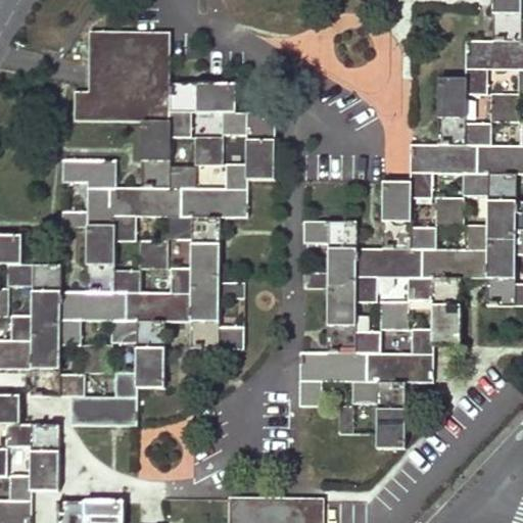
[(328,272),(301,272),(301,287),(327,287),(327,352),(299,352),(299,408),(322,408),(322,381),(351,381),(351,408),(376,408),(376,448),(406,449),(407,383),(434,383),(434,343),(463,343),(463,278),(488,278),(488,304),(522,304),(522,202),(520,202),(520,174),(522,174),(522,0),(495,0),(495,41),(469,41),(469,80),(438,79),(437,145),(413,145),(413,184),(382,184),(382,249),(357,249),(357,224),(302,223),(302,244),(328,245),(328,272)]
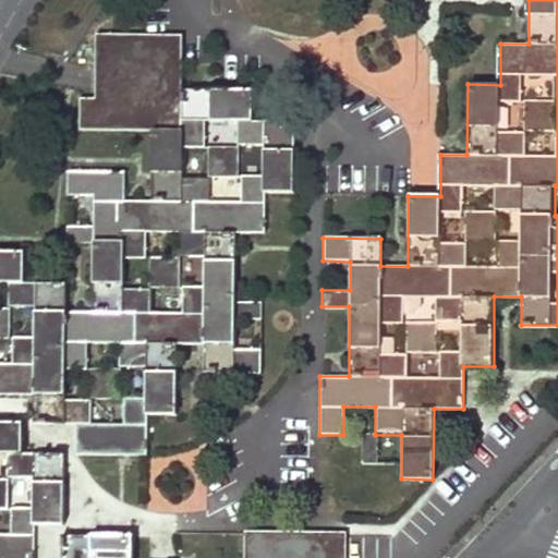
[(152,130),(152,199),(125,199),(126,170),(70,169),(69,194),(95,194),(95,225),(69,225),(69,243),(94,243),(94,310),(63,310),(64,281),(23,280),(23,250),(0,250),(0,396),(32,397),(32,424),(73,425),(72,455),(148,456),(148,413),(174,413),(174,343),(203,344),(202,374),(259,374),(259,351),(232,351),(232,320),(261,320),(261,302),(232,302),(233,233),(264,233),(264,193),(294,193),(295,123),(253,122),(253,92),(183,91),(183,34),(95,33),(94,96),(77,96),(77,130),(152,130)]
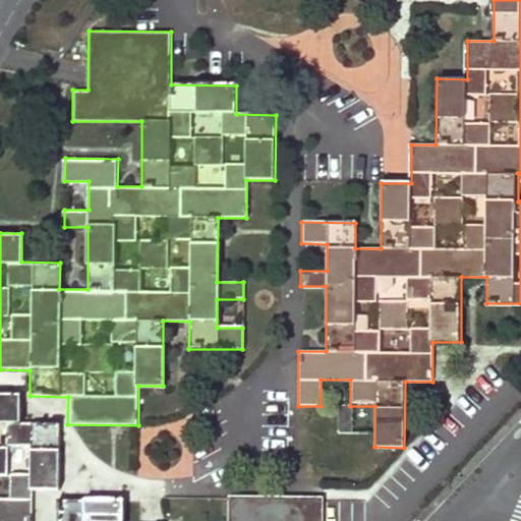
[(121,124),(73,125),(73,145),(121,143),(121,124)]
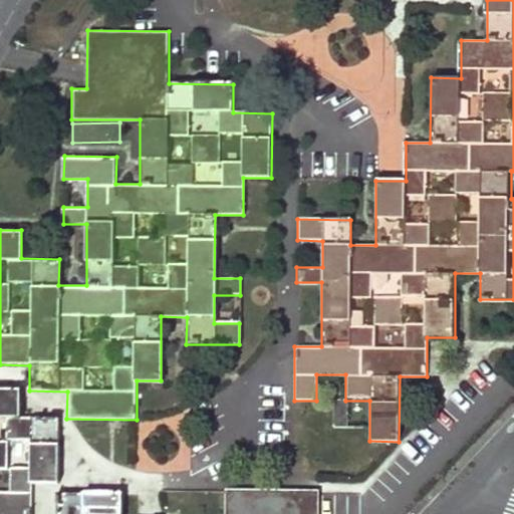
[(56,490),(56,426),(19,426),(19,396),(0,395),(0,513),(30,513),(31,490),(56,490)]
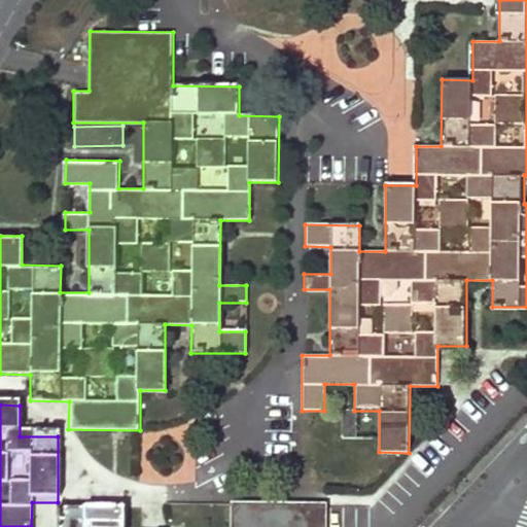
[(341,411),(341,438),(354,438),(354,411),(341,411)]
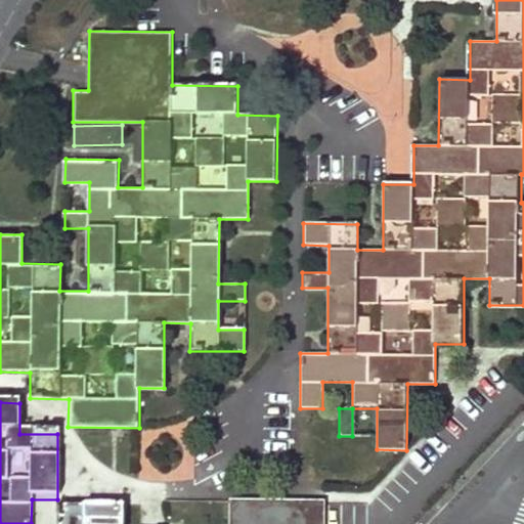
[(326,501),(325,523),(365,523),(366,503),(326,501)]
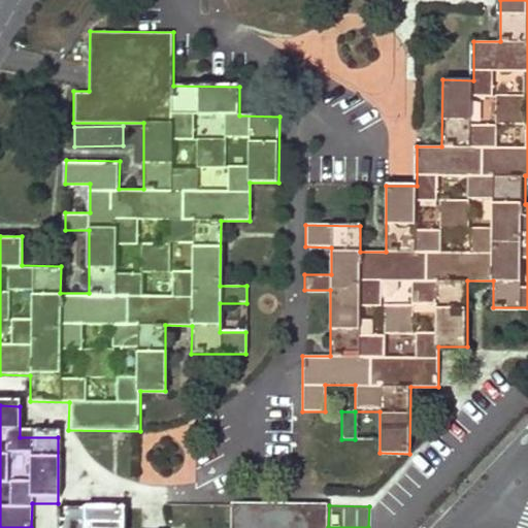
[(324,527),(325,512),(230,510),(230,527),(123,527),(123,515),(58,515),(58,527),(324,527)]
